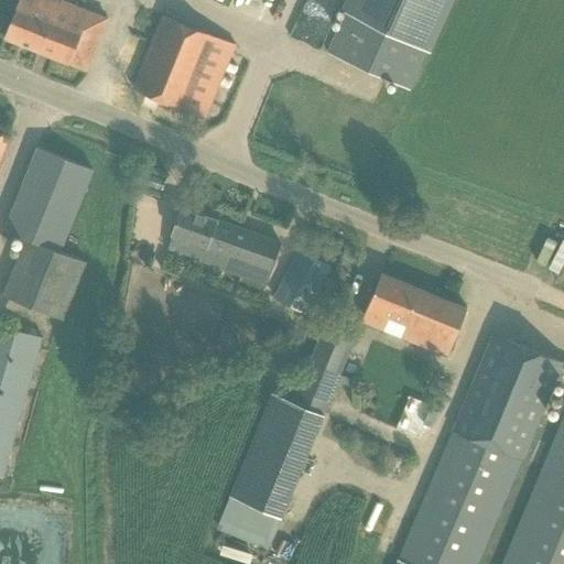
[(106,19),(62,1),(62,0),(19,0),(4,38),(86,69),(106,19)]
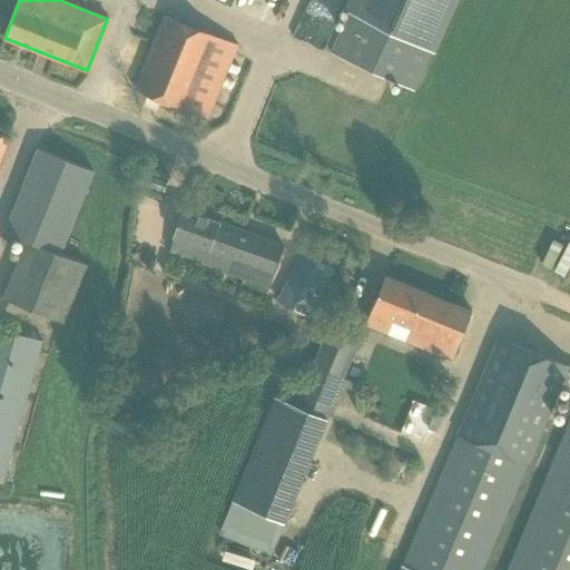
[(453,0),(353,0),(330,53),(413,90),(453,0)]
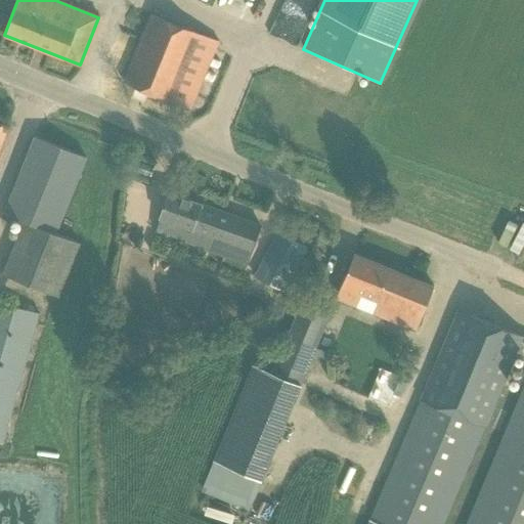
[(151,14),(124,82),(172,101),(200,34),(151,14)]
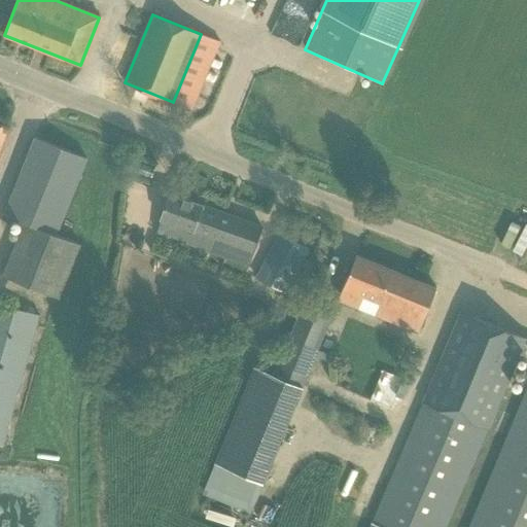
[(36,138),(5,215),(23,222),(55,236),(85,157),(36,138)]
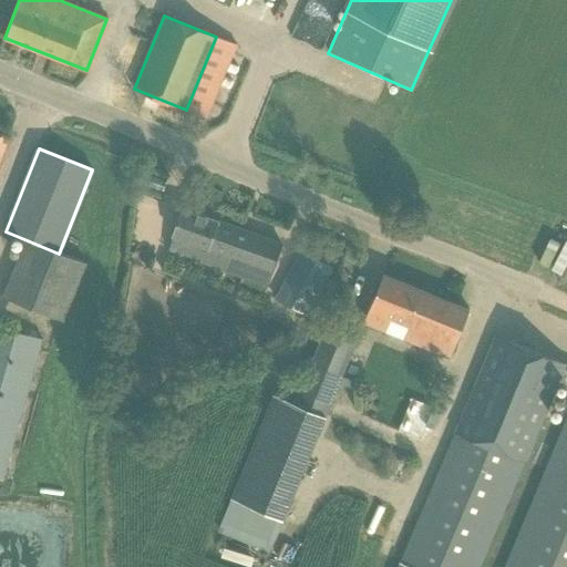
[(183,209),(175,230),(168,248),(205,261),(208,250),(271,274),(281,245),(183,209)]
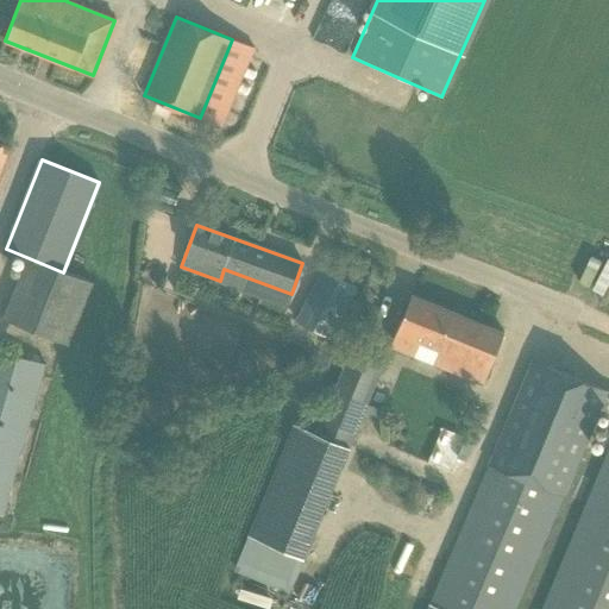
[(26,257),(1,319),(66,344),(90,283),(63,272),(26,257)]
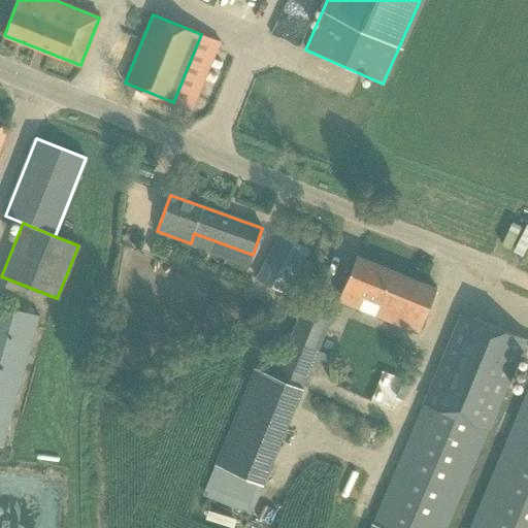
[(278,235),(269,253),(257,278),(287,293),(308,250),(278,235)]
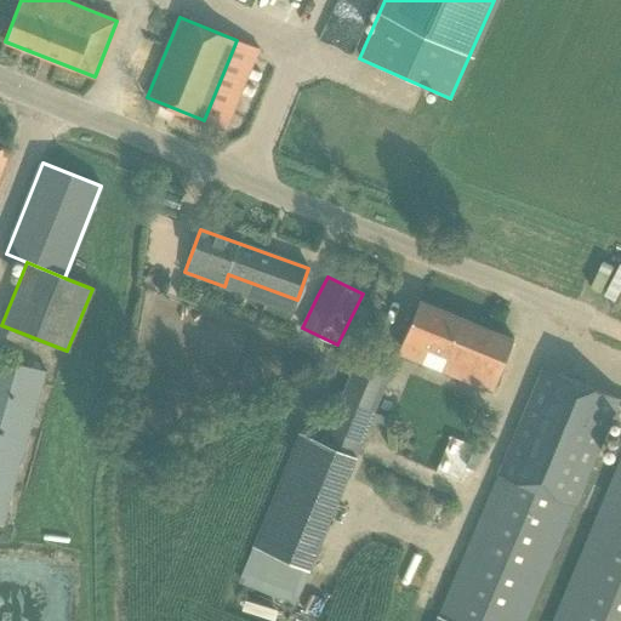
[(420,301),(410,324),(398,354),(422,364),(455,376),(493,392),(513,340),(420,301)]
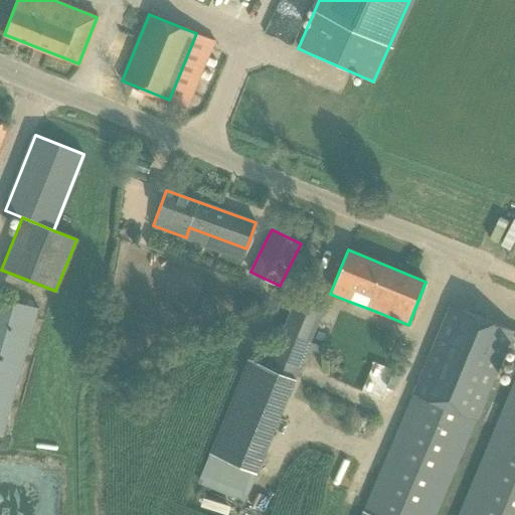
[(248,356),(209,454),(198,483),(245,501),(324,306),(298,295),(269,364),(248,356)]
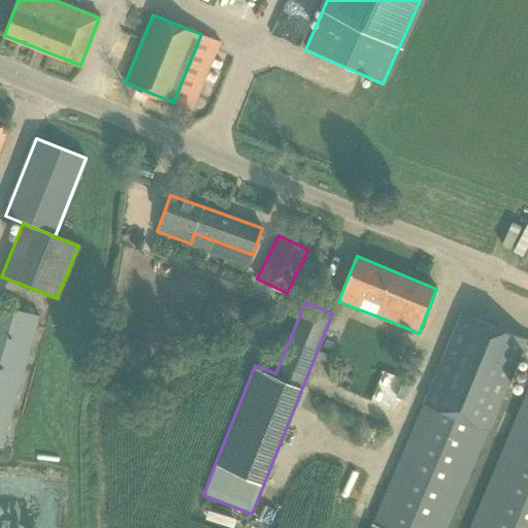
[(0,447),(1,448),(38,316),(0,305),(0,447)]
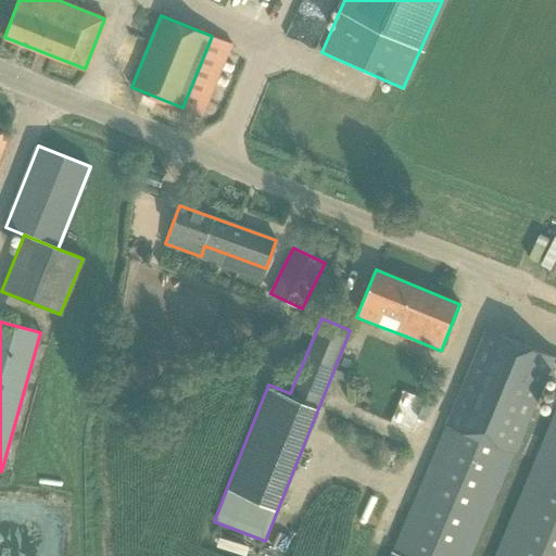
[(555,357),(488,329),(391,555),(469,555),(548,371),(555,374),(555,357)]
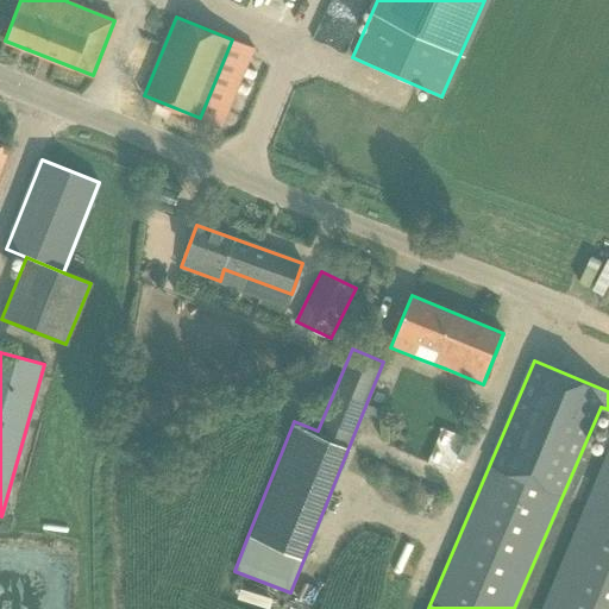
[(608,608),(608,445),(540,608),(608,608)]
